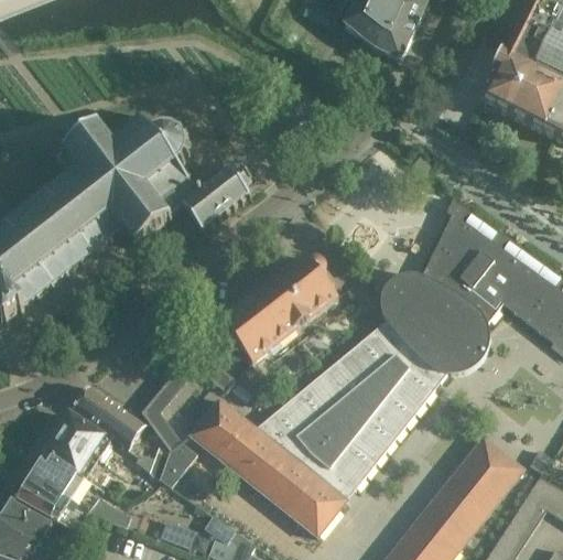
[(355,0),(344,25),(363,40),(356,54),(375,63),(379,52),(399,62),(426,3),(420,0),(355,0)]
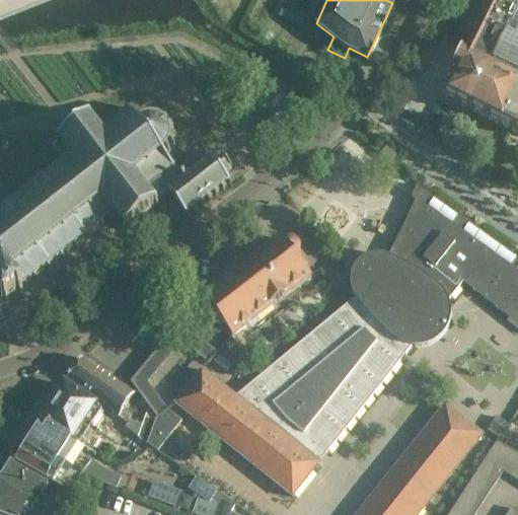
[(488,0),(465,46),(461,44),(451,65),(454,66),(441,93),(455,100),(517,132),(517,0),(488,0)]
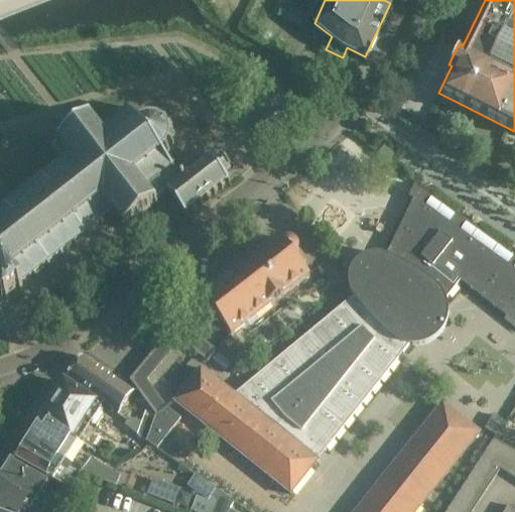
[(275,12),(297,23),(303,11),(281,1),(275,12)]
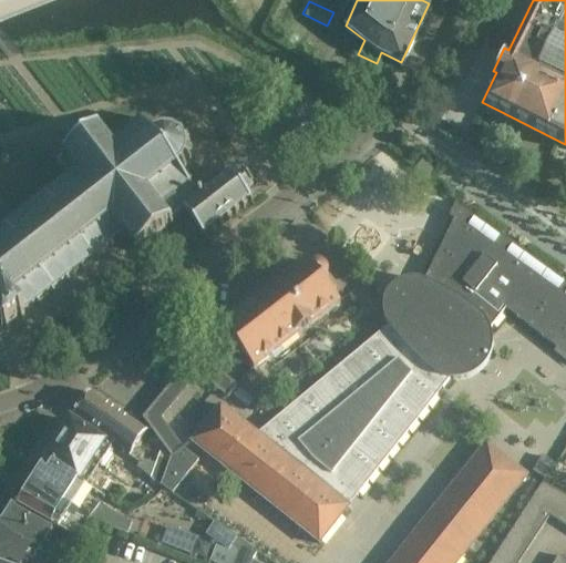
[(184,210),(204,235),(204,236),(206,234),(204,232),(209,227),(212,229),(214,228),(212,226),(217,222),(219,224),(222,223),(219,219),(225,215),(227,218),(229,216),(227,214),(233,210),(235,212),(237,211),(235,208),(240,204),(243,206),(244,205),(243,202),(248,197),(250,201),(251,198),(243,187),(250,182),(242,170),(234,176),(227,166),(225,167),(227,171),(222,175),(219,172),(217,174),(219,176),(214,181),(212,178),(209,180),(212,182),(206,186),(204,184),(203,185),(204,188),(202,191),(199,187),(196,190),(188,180),(192,177),(189,175),(187,177),(176,164),(178,162),(183,166),(184,164),(179,161),(183,155),(188,157),(188,155),(183,154),(184,147),(189,147),(189,145),(184,146),(182,141),(187,137),(186,136),(182,139),(177,134),(182,130),(179,129),(176,133),(172,130),(173,124),(171,124),(170,129),(164,129),(163,123),(161,123),(162,129),(156,130),(153,125),(152,126),(154,131),(152,133),(141,119),(143,116),(142,114),(139,116),(136,113),(134,115),(136,118),(124,128),(122,125),(120,128),(122,130),(109,140),(98,126),(101,124),(99,122),(96,124),(94,122),(92,123),(94,125),(64,149),(62,146),(60,149),(62,151),(59,152),(61,154),(63,152),(65,155),(64,159),(69,165),(73,165),(74,166),(62,175),(60,173),(58,175),(60,177),(47,187),(44,185),(42,186),(44,190),(32,198),(30,196),(28,197),(30,201),(18,211),(16,207),(13,210),(16,212),(3,222),(1,218),(0,219),(0,212),(2,211),(0,207),(0,318),(2,321),(0,323),(0,326),(1,327),(4,325),(7,328),(9,326),(7,323),(22,311),(24,314),(27,313),(23,309),(37,299),(39,303),(41,300),(39,298),(51,288),(53,290),(55,289),(53,286),(65,277),(68,279),(70,277),(68,275),(80,265),(82,268),(84,266),(82,264),(95,254),(96,256),(99,255),(98,252),(110,243),(112,245),(114,243),(112,241),(124,232),(123,236),(129,243),(132,242),(134,245),(132,246),(133,248),(136,246),(137,248),(140,247),(139,245),(167,222),(170,224),(172,222),(170,219),(184,210)]
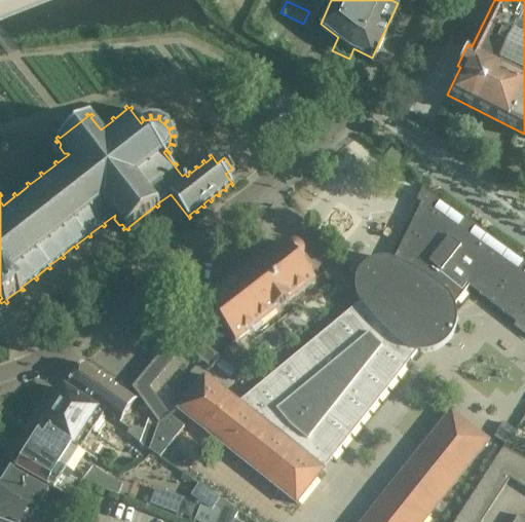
[(359,299),(237,399),(203,372),(176,406),(295,500),(416,350),(419,350),(422,350),(425,350),(428,349),(432,349),(435,348),(437,346),(440,345),(443,343),(445,341),(447,339),(449,337),(451,335),(452,332),(454,329),(455,326),(456,323),(456,320),(456,317),(456,313),(456,310),(456,307),(455,305),(454,302),(469,283),(524,326),(524,259),(421,185),(415,197),(420,200),(392,257),(389,256),(386,255),(384,255),(382,255),(379,255),(377,255),(374,256),(372,257),(370,258),(368,259),(366,260),(364,261),(362,263),(361,265),(359,267),(358,269),(357,271),(355,273),(354,275),(354,278),(353,281),(353,283),(353,286),(354,288),(354,291),(355,293),(357,295),(358,297),(359,299)]
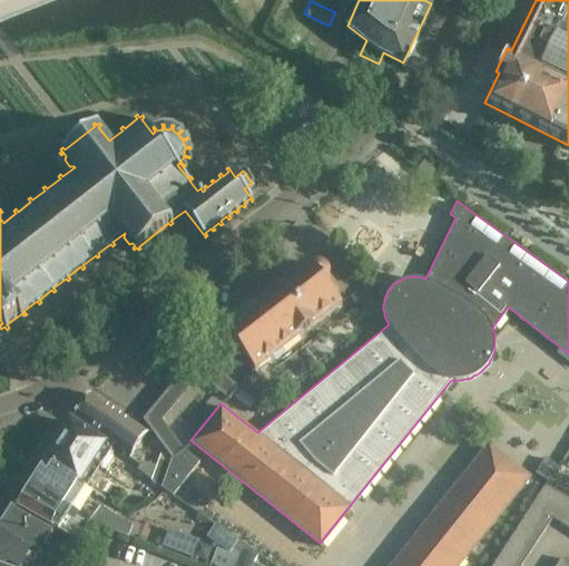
[(334,288),(325,276),(326,275),(326,273),(326,272),(325,270),(325,269),(324,267),(323,266),(322,265),(320,263),(317,263),(315,263),(313,263),(312,263),(310,264),(308,265),(305,262),(223,324),(253,367),(342,305),(330,291),(334,288)]
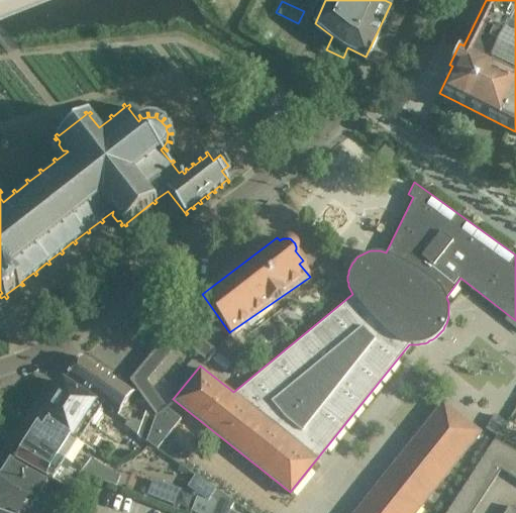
[(169,329),(180,337),(189,326),(178,318),(169,329)]
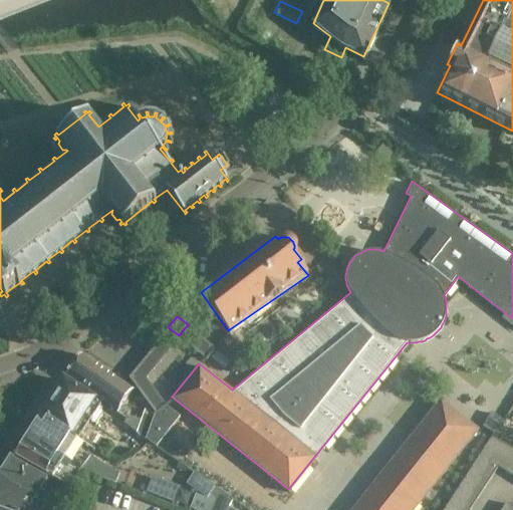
[(222,351),(234,337),(227,330),(215,344),(222,351)]
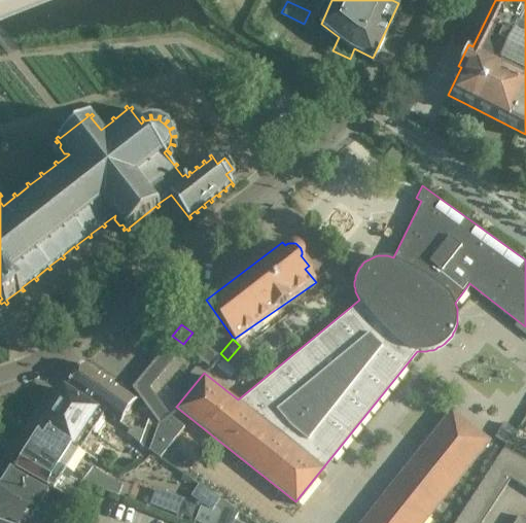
[(82,360),(67,383),(119,419),(130,404),(130,393),(82,360)]
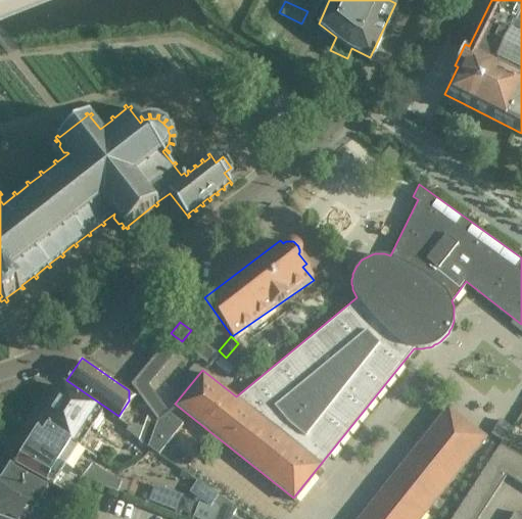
[(137,392),(149,384),(138,373),(130,382),(137,392)]
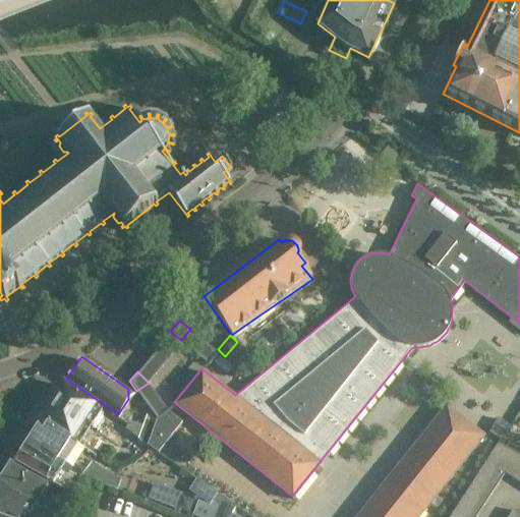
[(63,383),(40,418),(77,444),(90,423),(96,427),(103,417),(97,413),(101,407),(63,383)]
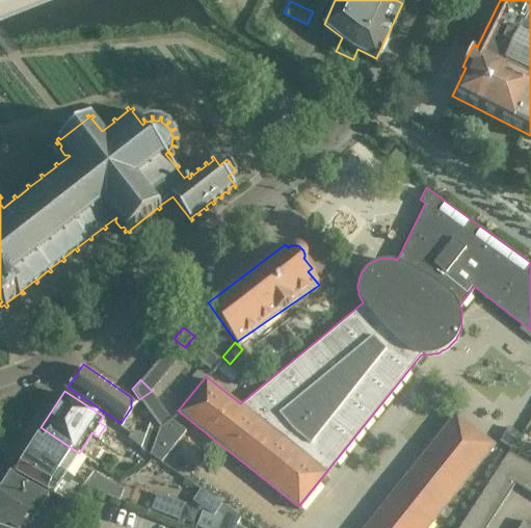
[(139,446),(150,452),(159,426),(151,415),(139,446)]
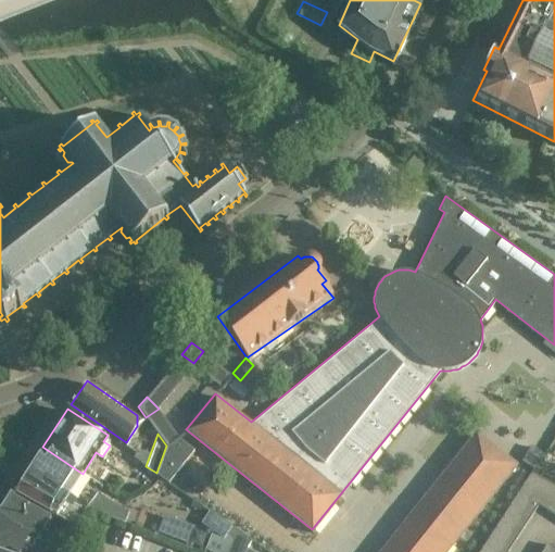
[(442,551),(513,463),(476,434),(380,551),(442,551)]
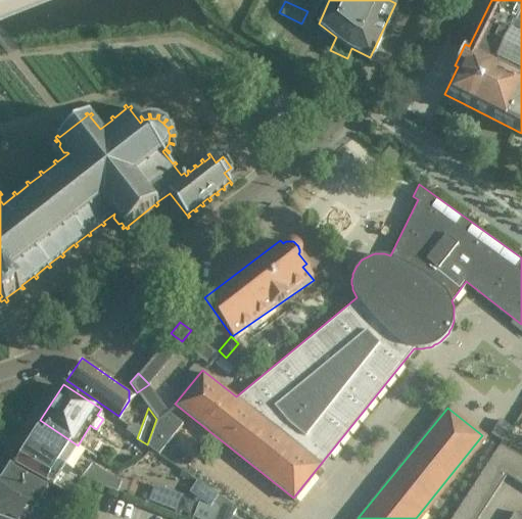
[(147,444),(157,452),(182,421),(169,411),(156,419),(147,444)]
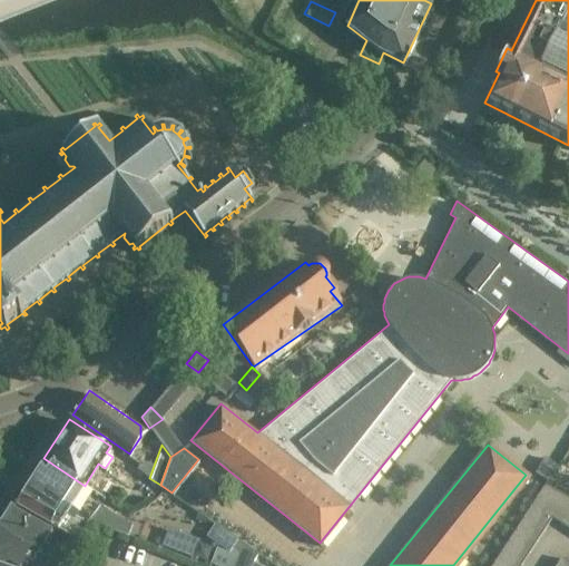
[(120,464),(134,472),(140,462),(128,454),(120,464)]
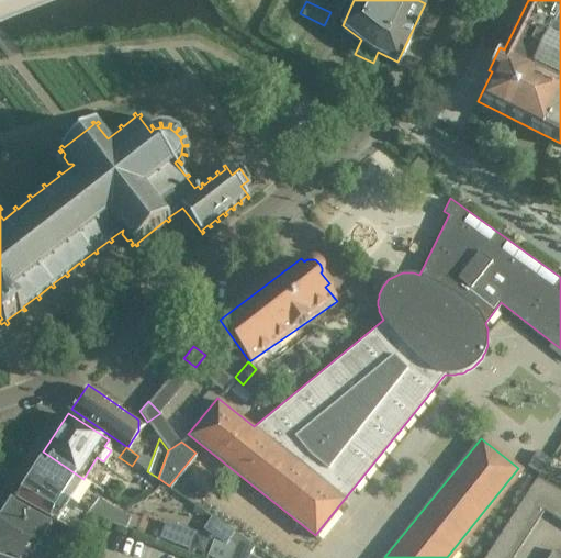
[(29,472),(87,511),(115,524),(121,511),(103,501),(98,495),(101,491),(83,479),(43,452),(29,472)]
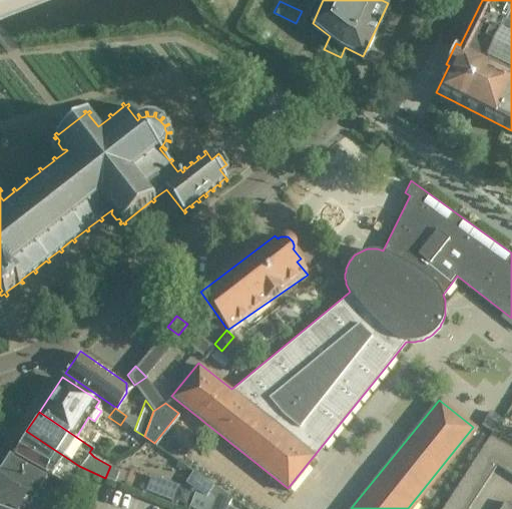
[(12,453),(61,482),(68,486),(79,466),(26,431),(12,453)]
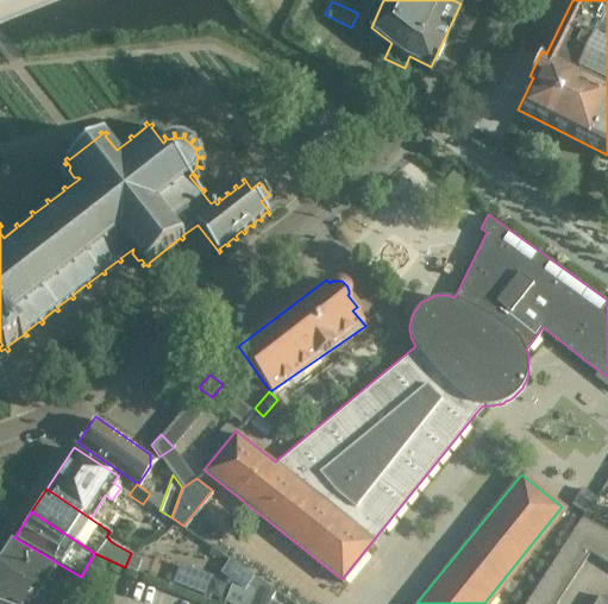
[(581,562),(589,551),(603,528),(582,514),(559,548),(581,562)]
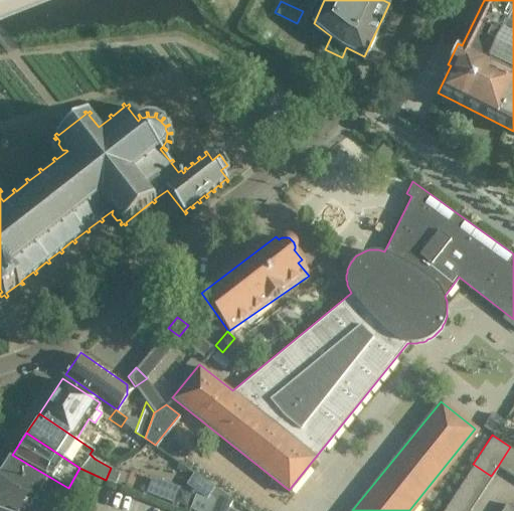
[(513,449),(510,447),(498,466),(508,472),(513,463),(513,449)]
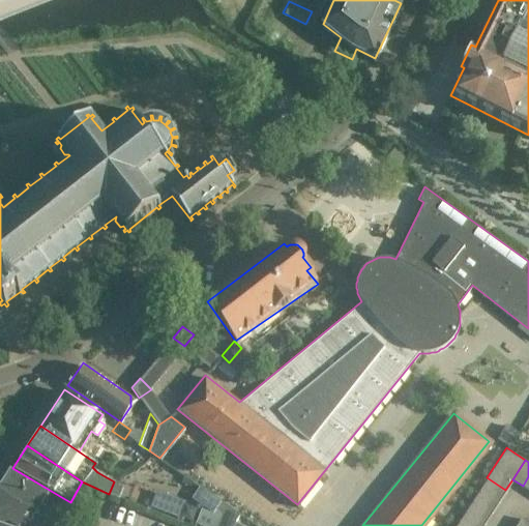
[(0,489),(57,525),(60,525),(70,502),(63,498),(54,512),(41,503),(49,493),(10,471),(0,487),(0,489)]
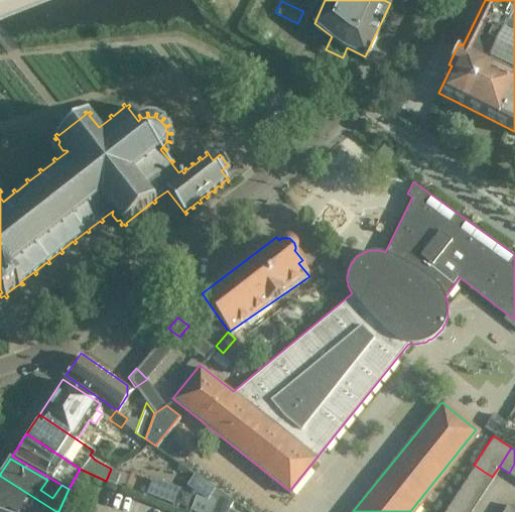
[(492,477),(474,465),(467,475),(485,487),(492,477)]
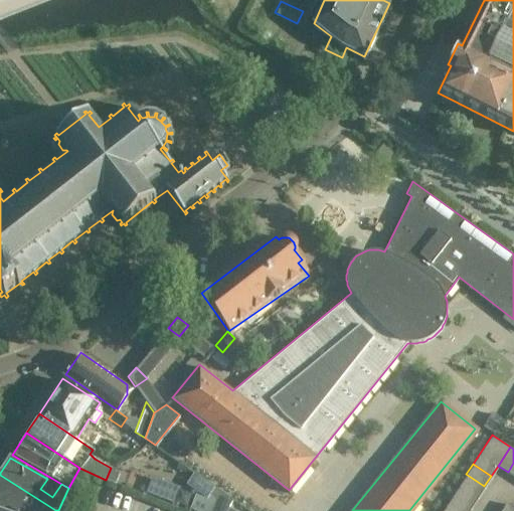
[(206,496),(207,495),(213,486),(192,472),(185,482),(195,489),(201,493),(206,496)]
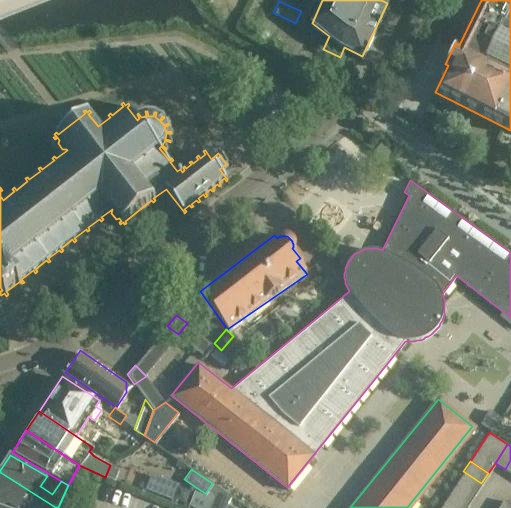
[(481,483),(463,471),(456,482),(475,494),(481,483)]
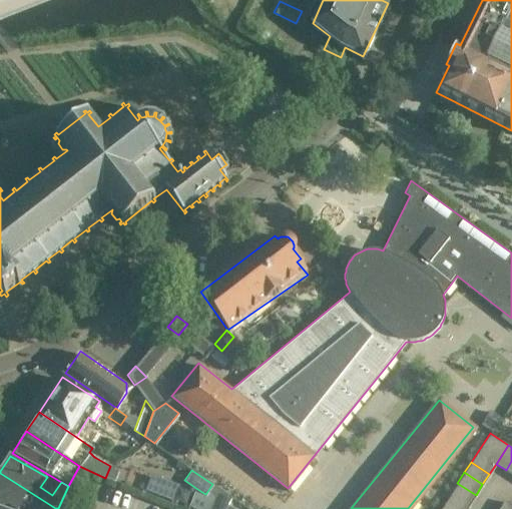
[(12,508),(55,508),(0,473),(0,505),(3,507),(5,504),(12,508)]
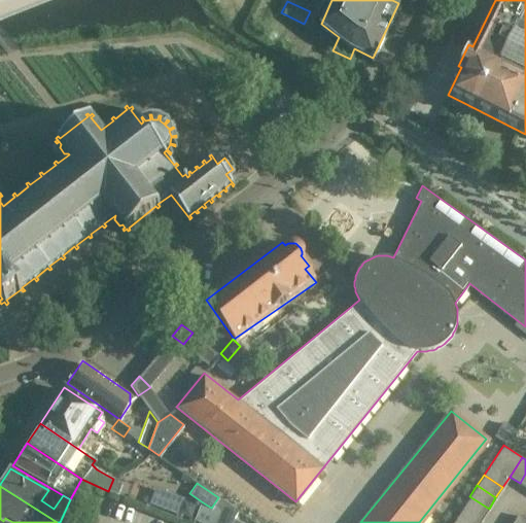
[(85,495),(82,502),(90,506),(93,498),(85,495)]
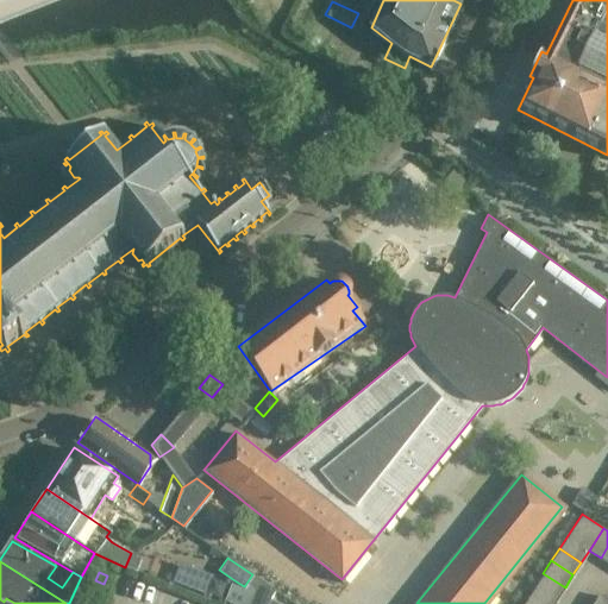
[(565,587),(543,573),(534,585),(557,599),(565,587)]
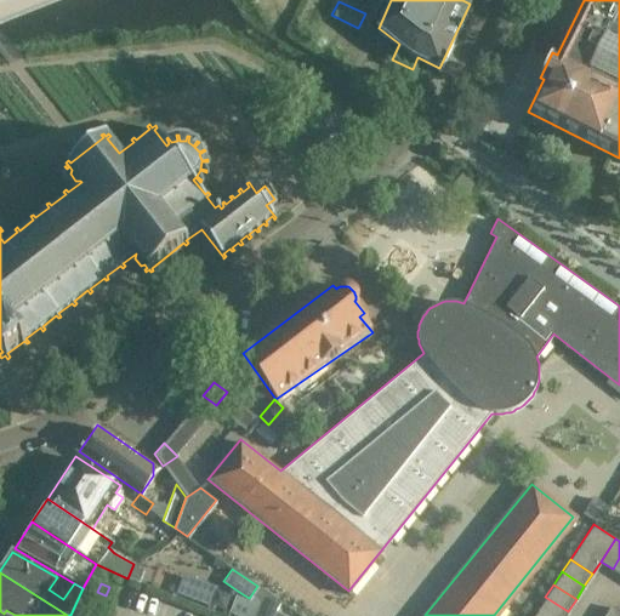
[(237,614),(243,594),(235,589),(228,610),(237,614)]
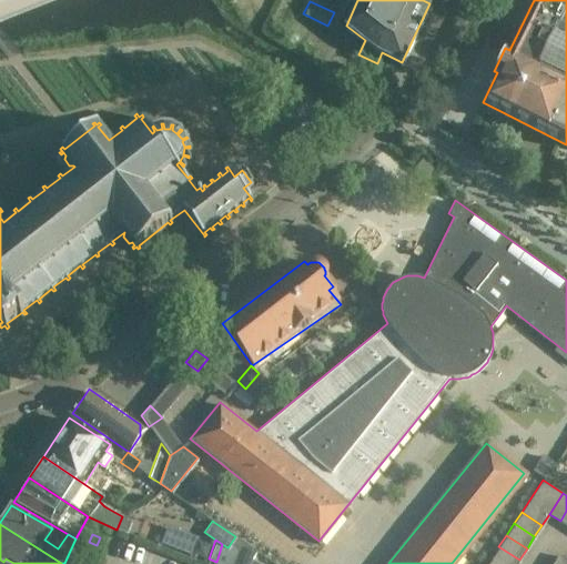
[(222,544),(216,562),(220,563),(231,563),(239,549),(231,543),(228,547),(222,544)]
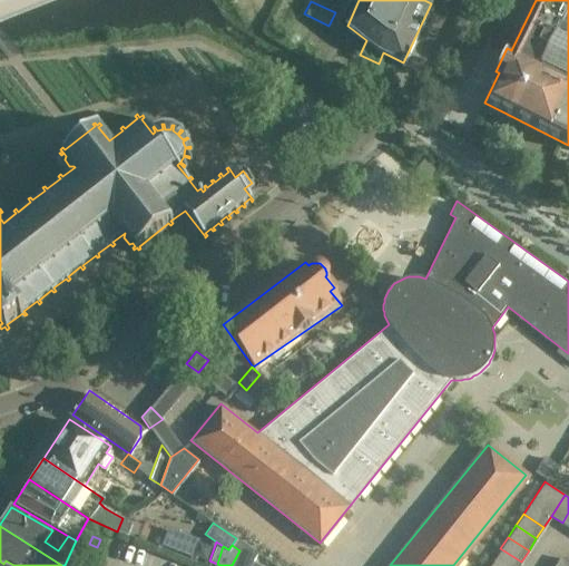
[(518,565),(521,562),(500,548),(493,559),(502,565),(518,565)]
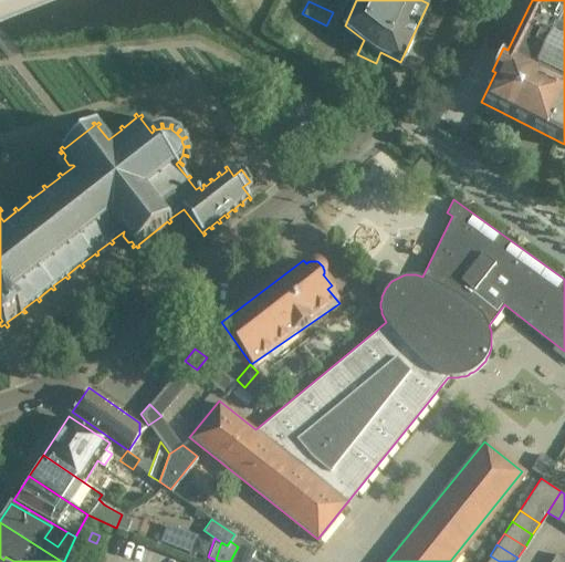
[(238,547),(230,561),(248,561),(251,555),(238,547)]
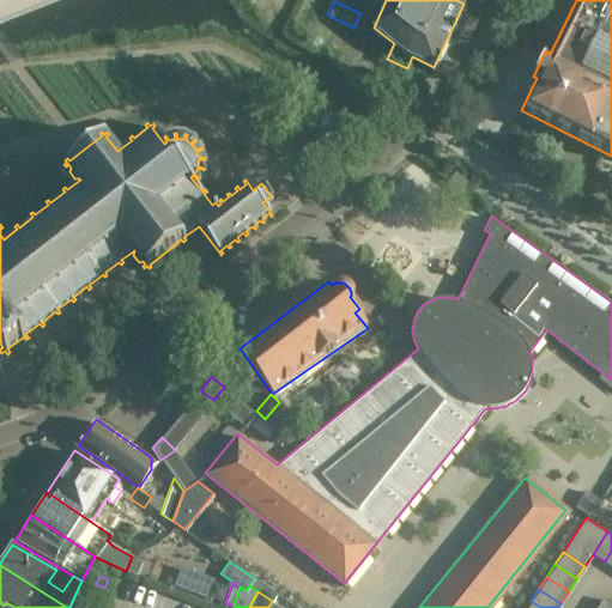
[(594,607),(611,607),(611,602),(603,596),(594,607)]
